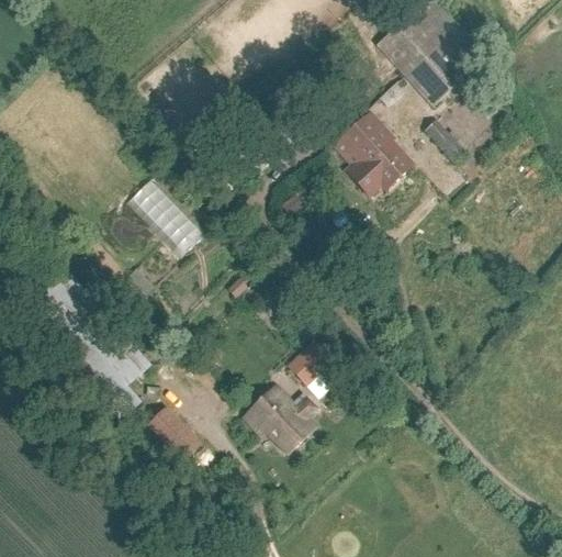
[(431,103),(473,68),(416,7),(377,43),(431,103)]
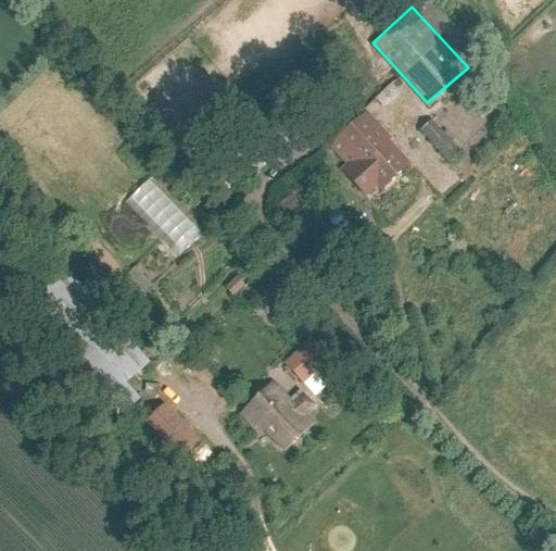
[(381,186),(409,161),(384,134),(387,132),(366,110),(330,142),(348,161),(344,163),(348,166),(344,170),(365,192),(377,182),(381,186)]
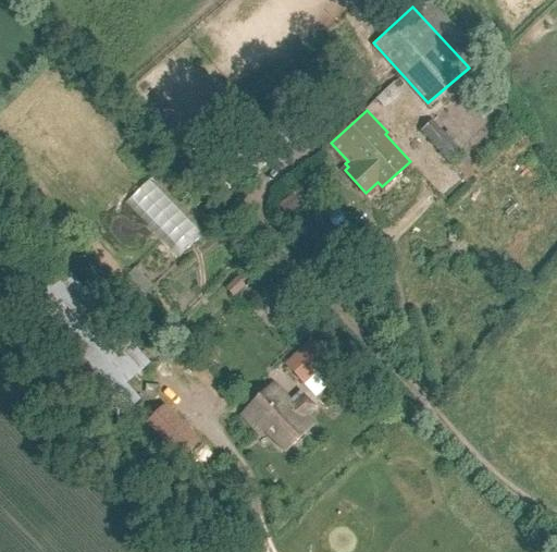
[(453,138),(432,117),(420,127),(450,160),(462,149),(461,148),(463,145),(456,135),(453,138)]
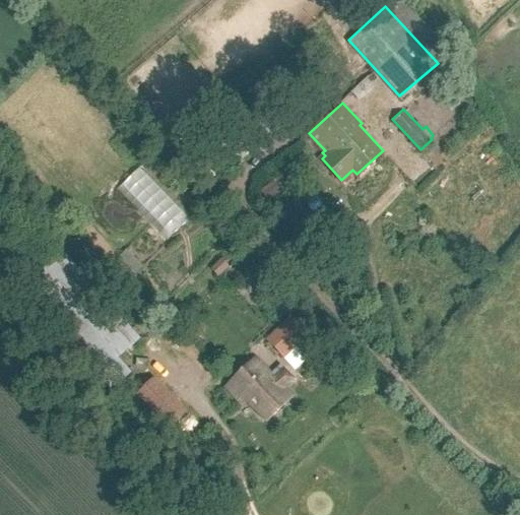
[(225,145),(239,158),(261,138),(249,124),(225,145)]
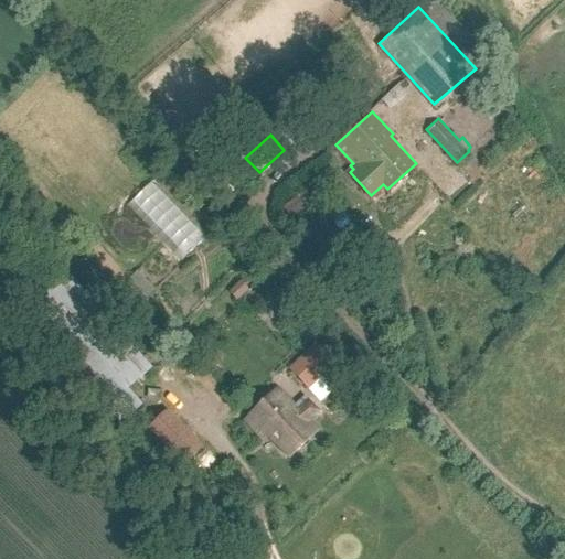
[(121,419),(144,402),(127,385),(151,363),(68,269),(23,310),(121,419)]
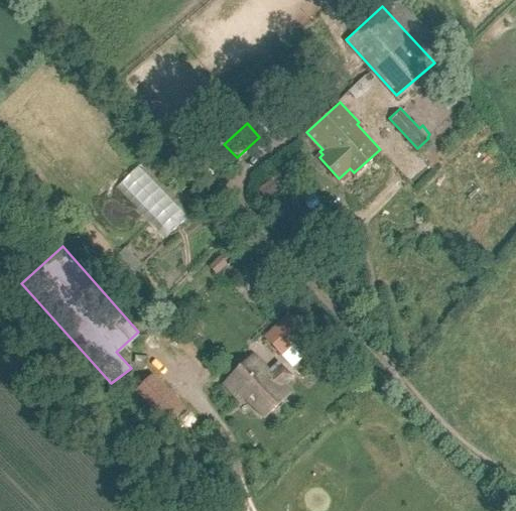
[(208,265),(215,272),(225,261),(218,254),(208,265)]
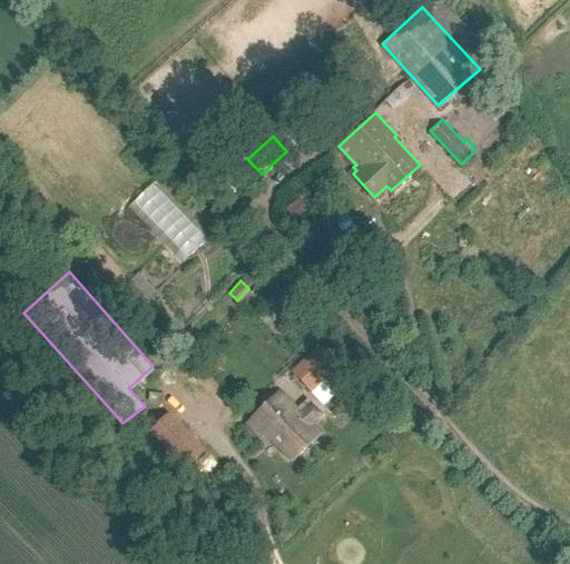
[(304,360),(293,369),(308,385),(318,376),(332,363),(317,347),(304,360)]
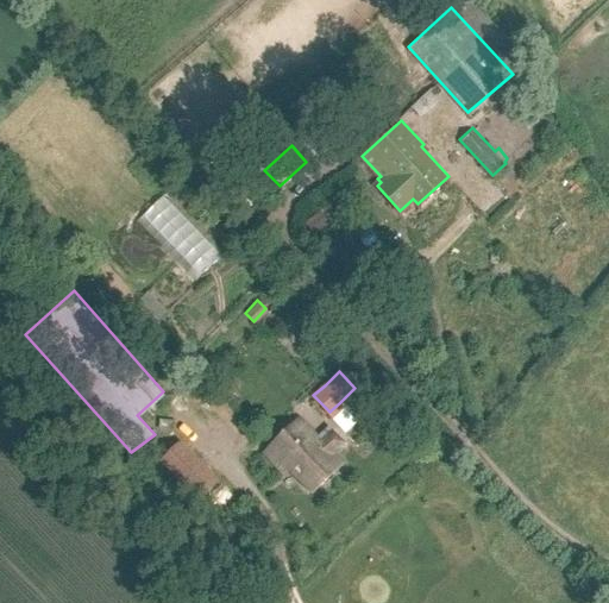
[(320,437),(299,415),(264,448),(283,469),(288,464),(313,489),(343,460),(331,448),(341,438),(330,426),(320,437)]
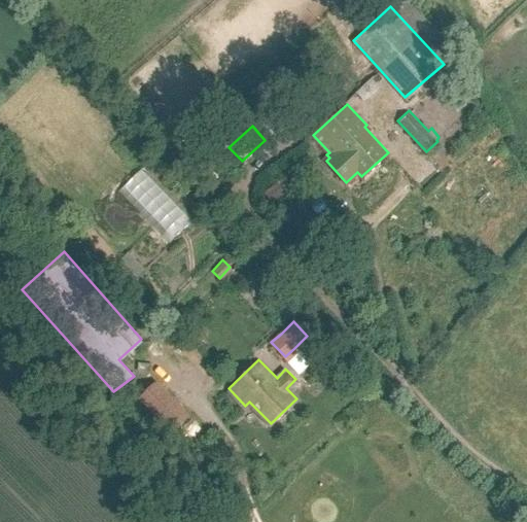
[(160,397),(145,383),(135,392),(150,408),(172,429),(188,414),(167,391),(160,397)]
